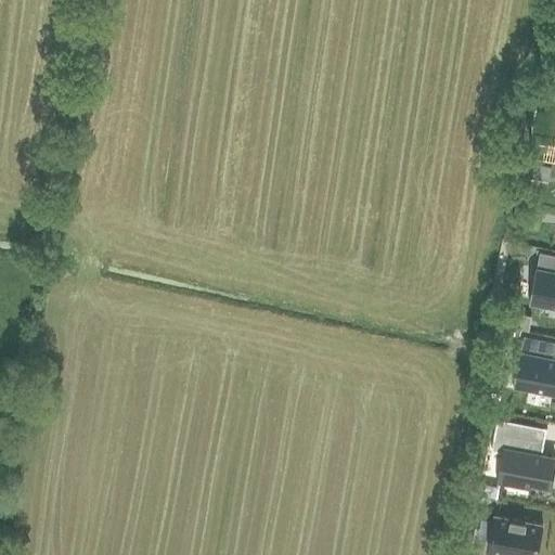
[(551,180),(553,166),(520,160),(518,175),(551,180)]
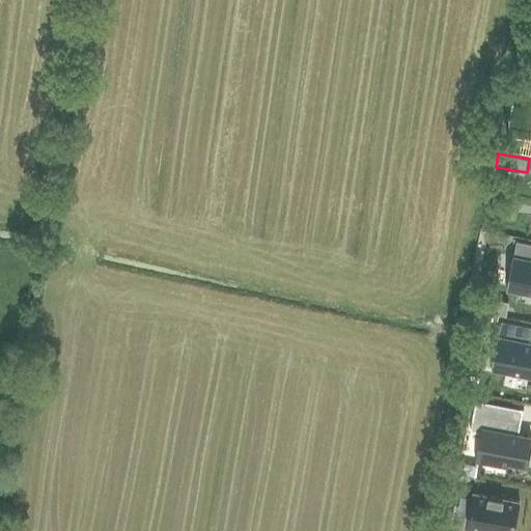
[(514,256),(507,289),(530,292),(530,243),(518,241),(514,256)]
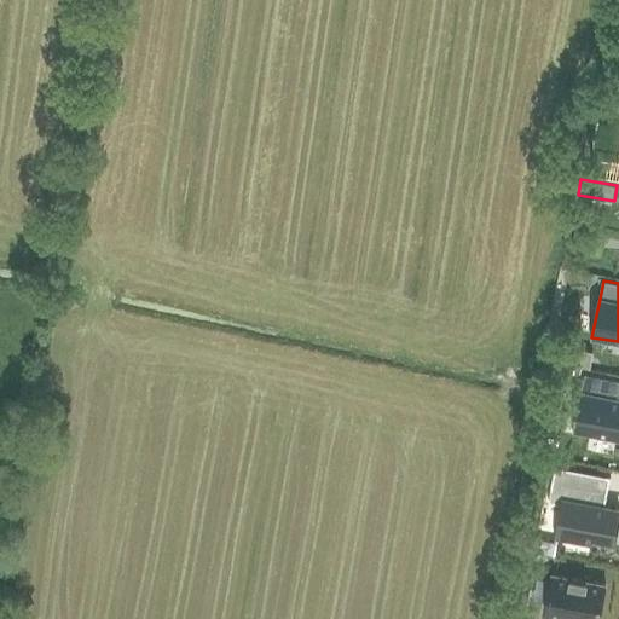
[(582,392),(574,431),(618,438),(618,380),(585,374),(582,392)]
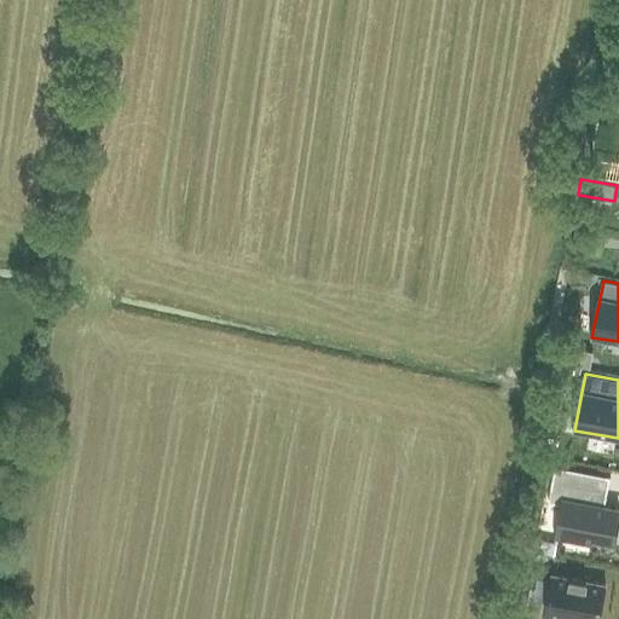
[(618,510),(605,508),(611,476),(555,466),(549,501),(561,503),(576,507),(568,541),(593,544),(594,537),(614,541),(618,515),(618,510)]
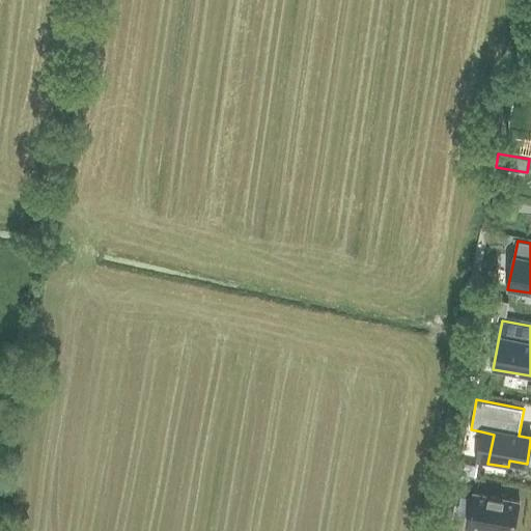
[(469,522),(467,530),(495,530),(496,528),(511,530),(512,530),(520,497),(474,487),(467,522),(469,522)]
